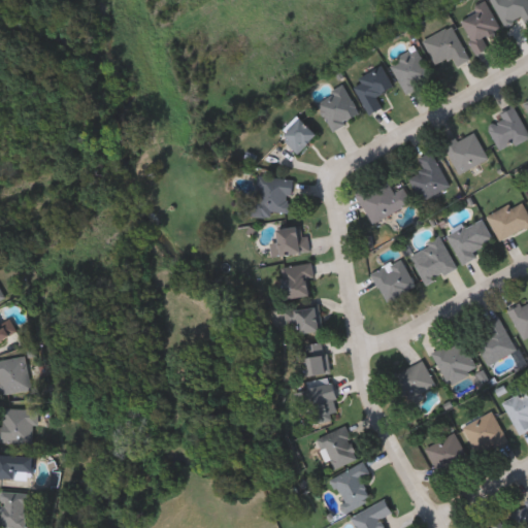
[(501,27),(489,0),(527,0),(527,2),(527,25),(524,27),(520,18),(501,27)]
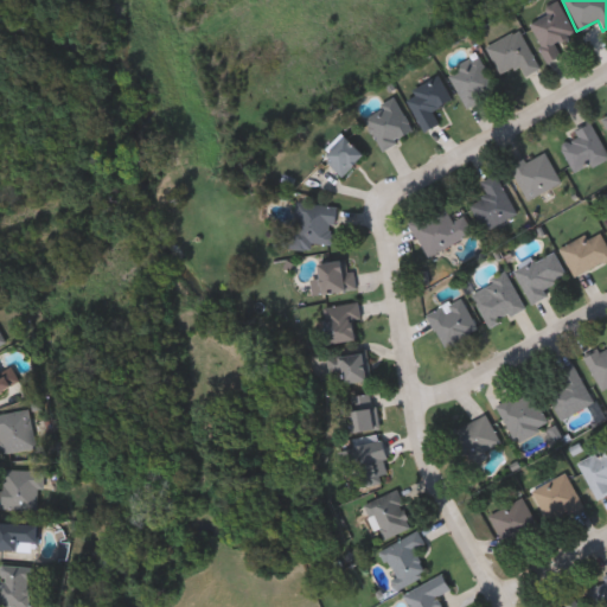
[(558,56),(544,63),(524,23),(558,5),(573,33),(553,44),(558,56)]
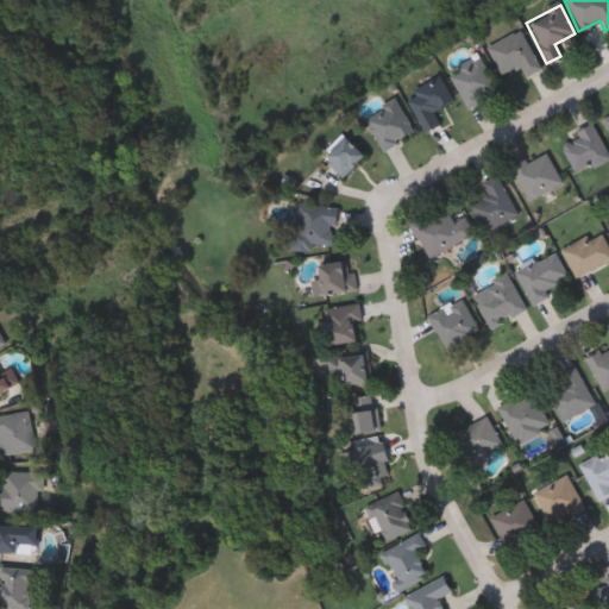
[(485,46),(520,30),(539,69),(525,76),(520,66),(500,75),(485,46)]
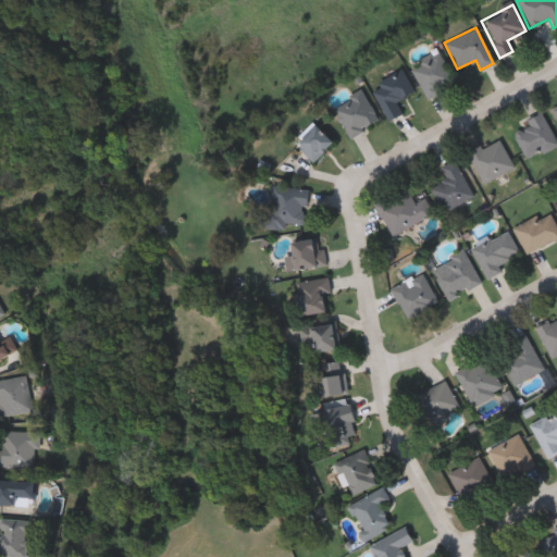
[(456,82),(429,100),(408,71),(436,52),(456,82)]
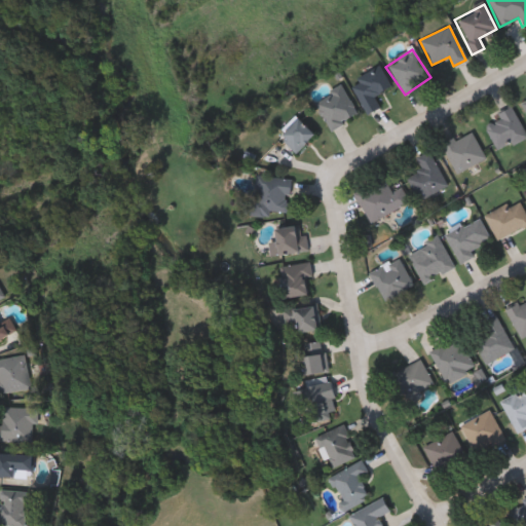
[(372,97),(378,108),(365,115),(348,82),(379,66),(389,87),(372,97)]
